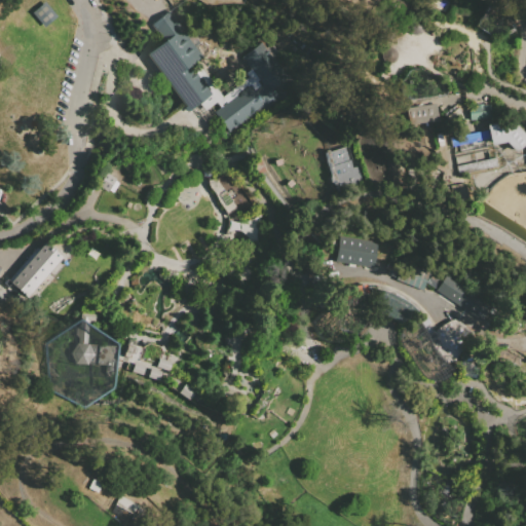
[(440,0),(429,0),(428,3),(440,9),(444,2),(440,0)]
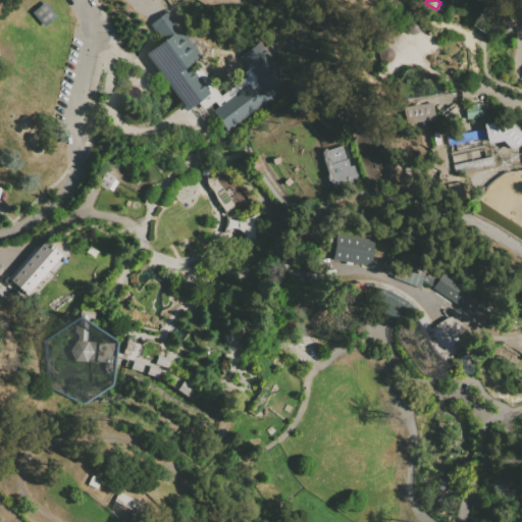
[(30,11),(42,1),(52,12),(55,15),(42,25),(32,13),(30,11)]
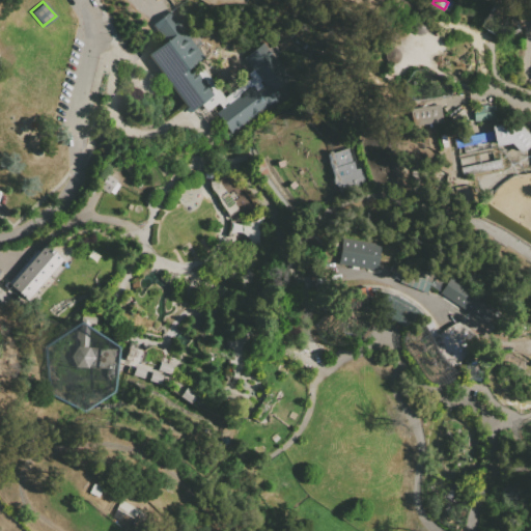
[(147,53),(150,57),(146,60),(157,75),(161,72),(170,85),(185,104),(186,106),(184,108),(188,112),(194,107),(200,103),(213,93),(196,72),(190,63),(204,53),(172,8),(150,23),(164,40),(147,53)]
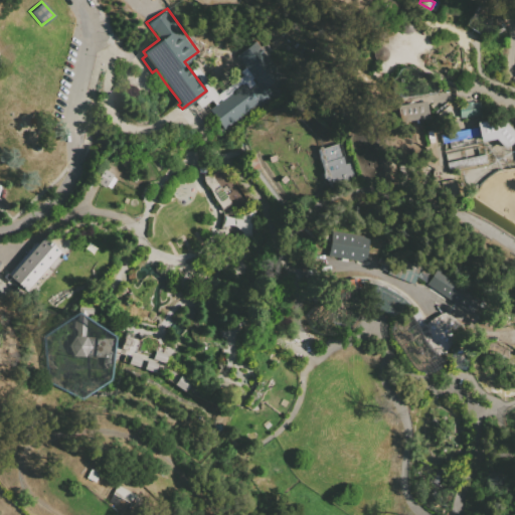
[(382,38),(385,37),(387,35),(389,31),(389,27),(387,24),(383,22),(379,22),(376,24),(374,26),(373,30),(374,33),(375,35),(379,37),(382,38)]
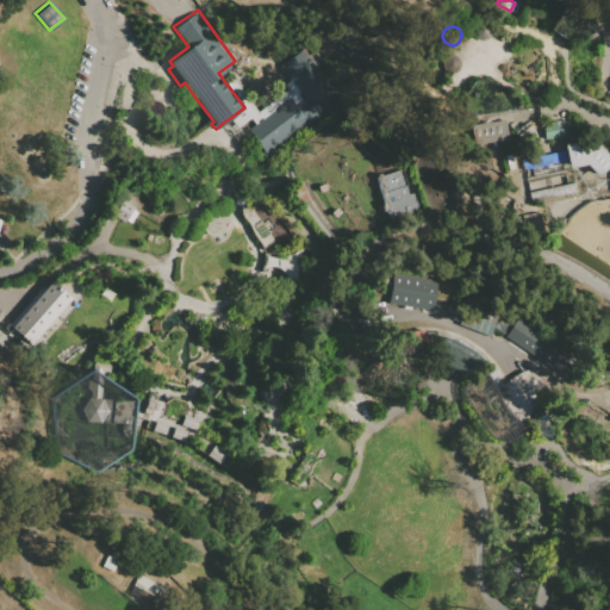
[(248,129),(254,124),(288,99),(293,105),(302,99),(303,99),(299,93),(290,80),(279,64),(291,56),(303,48),(332,89),(321,98),(316,101),(323,111),(265,153),(251,134),(248,129)]
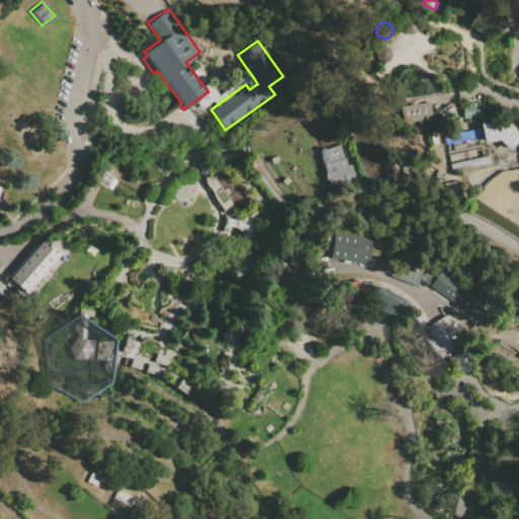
[(385,48),(388,49),(391,52),(392,55),(391,59),(389,62),(385,64),(380,64),(376,60),(375,55),(377,50),(381,48),(385,48)]
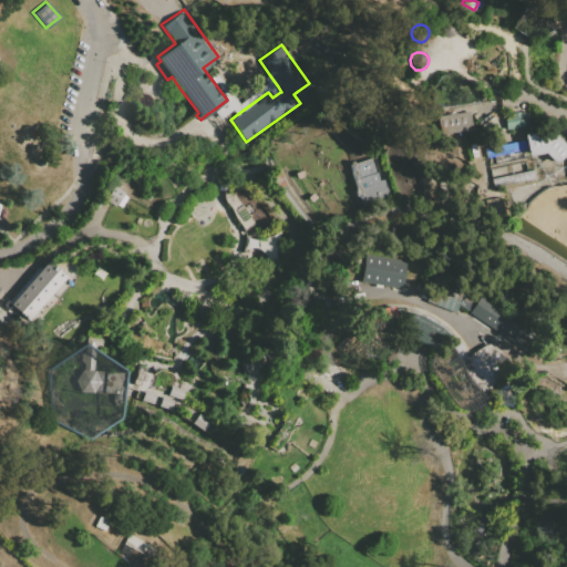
[(209,76),(216,72),(239,104),(267,84),(264,79),(269,74),(278,86),(277,88),(280,92),(272,98),(268,92),(236,115),(233,111),(220,120),(214,110),(227,100),(209,76)]
